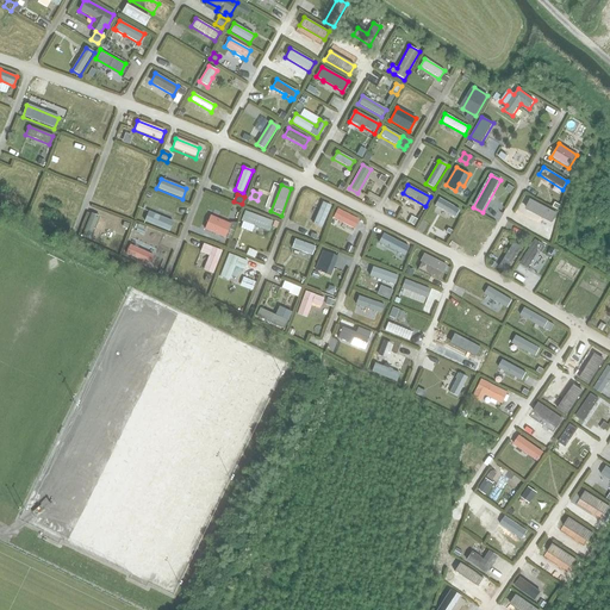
[(456,218),(461,211),(440,199),(435,206),(456,218)]
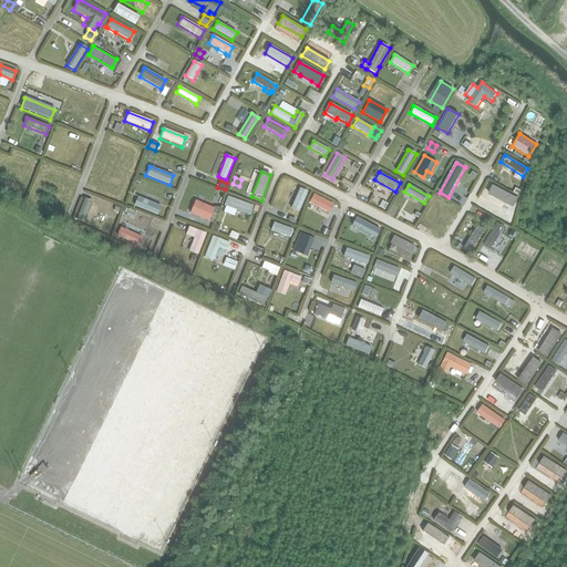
[(494,186),(490,194),(513,206),(516,198),(494,186)]
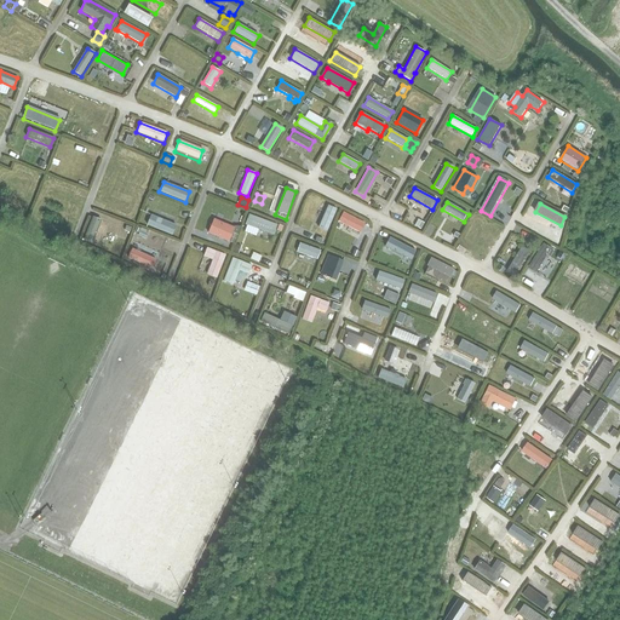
[(337,210),(327,206),(317,228),(327,233),(337,210)]
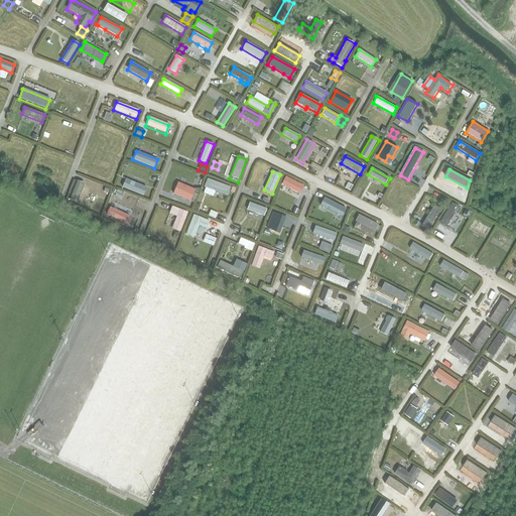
[(281,184),(299,195),(303,186),(285,176),(281,184)]
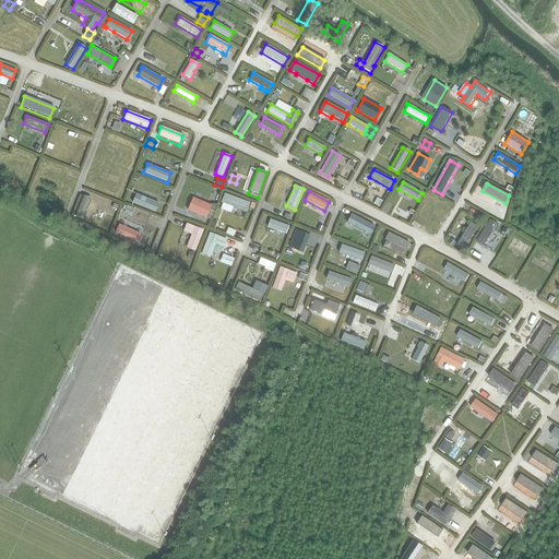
[(131,203),(155,213),(158,203),(135,193),(131,203)]
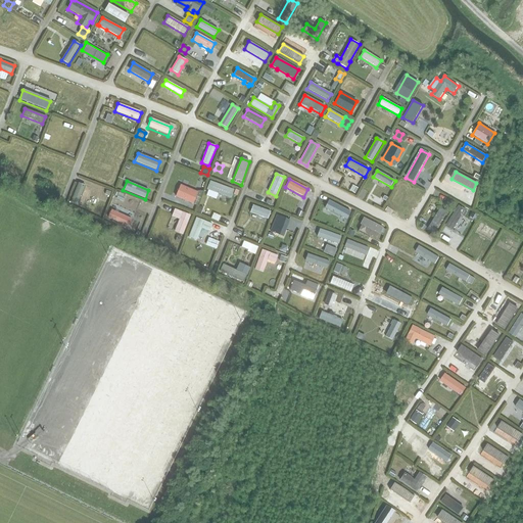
[(206,190),(230,198),(234,190),(209,181),(206,190)]
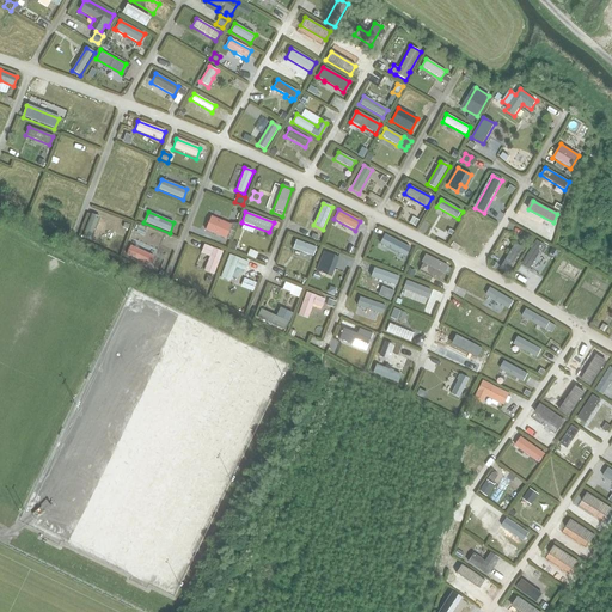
[(99,218),(91,214),(81,238),(91,240),(99,218)]
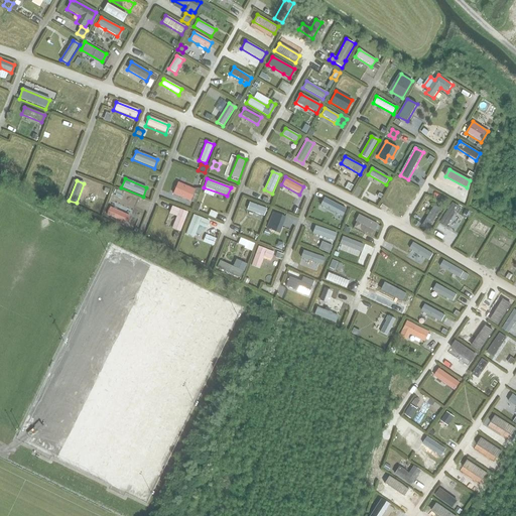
[(196,189),(177,181),(172,194),(190,202),(196,189)]
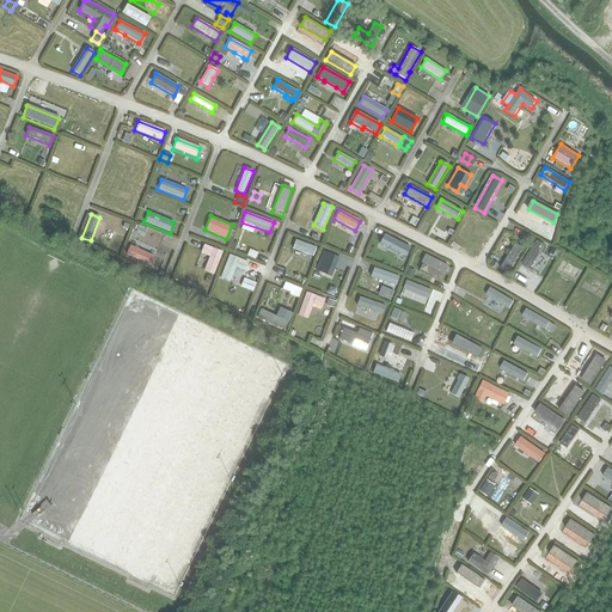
[(412,216),(409,224),(415,227),(418,220),(412,216)]
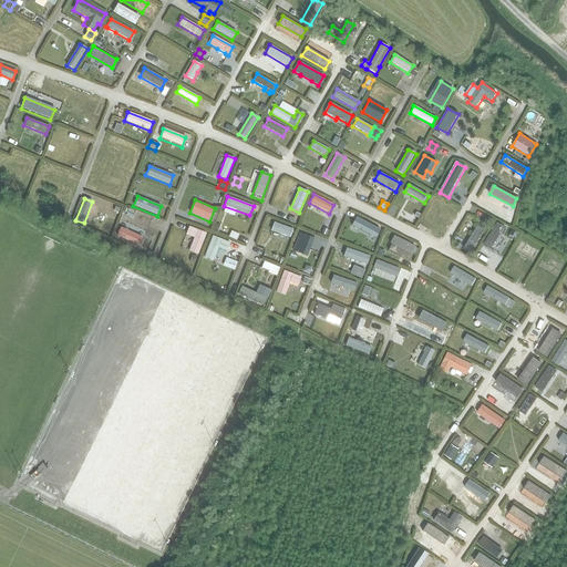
[(380,230),(357,218),(353,226),(375,238),(380,230)]
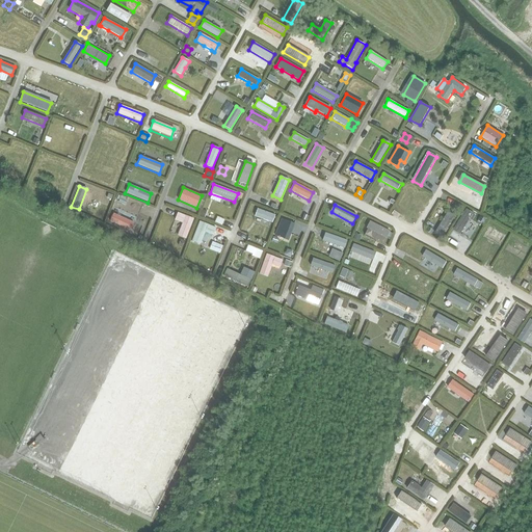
[(257,209),(254,216),(271,223),(274,215),(257,209)]
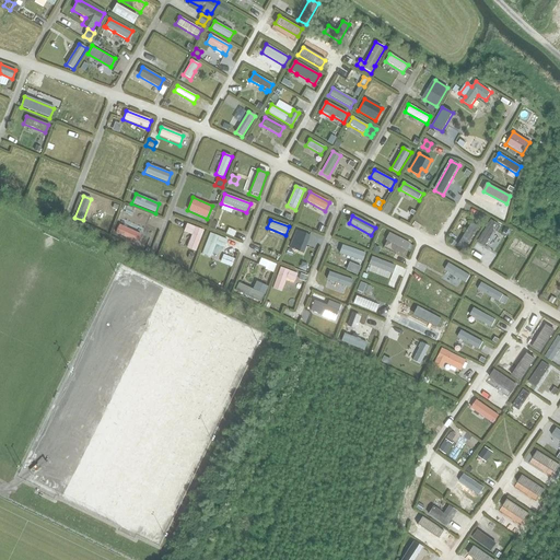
[(494,232),(497,233),(500,228),(498,226),(499,224),(491,220),(477,243),(483,247),(494,232)]
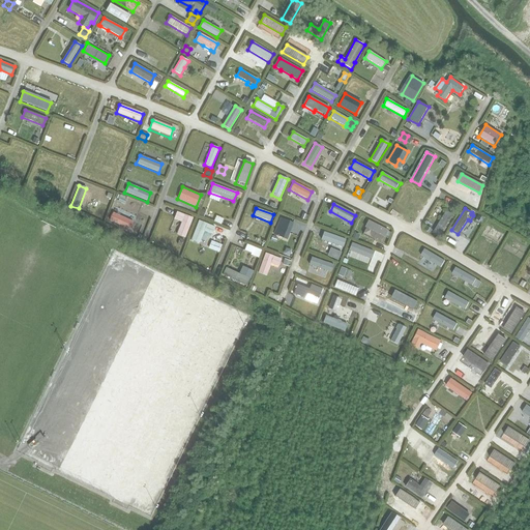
[(185,238),(194,218),(177,211),(174,219),(181,223),(176,235),(185,238)]
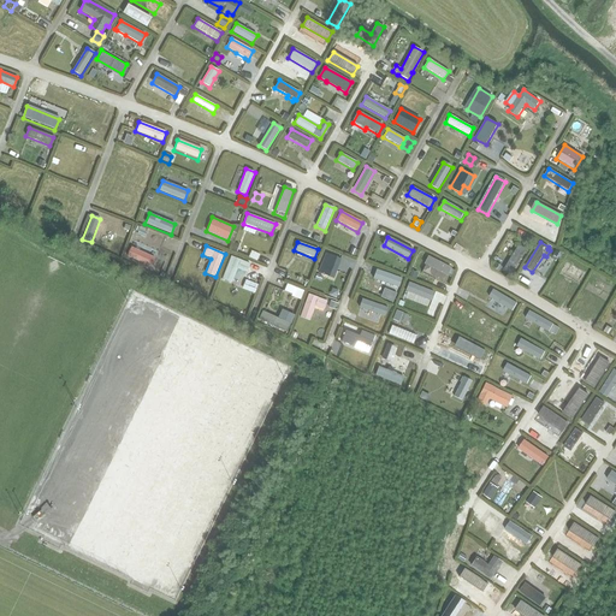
[(527,250),(519,246),(503,271),(511,276),(527,250)]
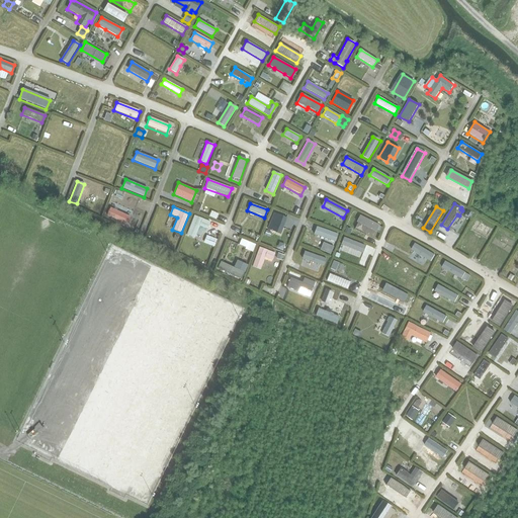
[(106,216),(126,225),(130,218),(109,208),(106,216)]
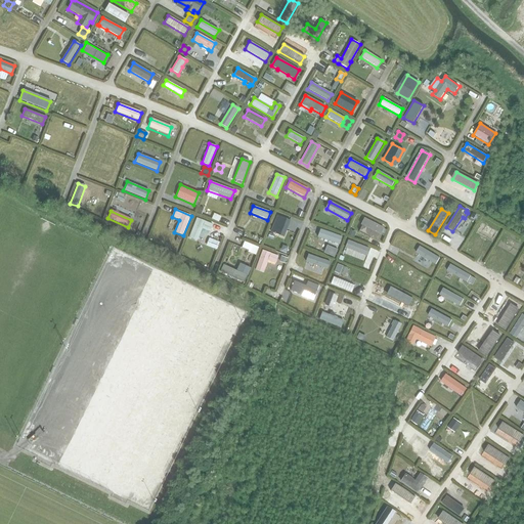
[(286,230),(290,220),(277,215),(271,232),(279,235),(282,229),(286,230)]
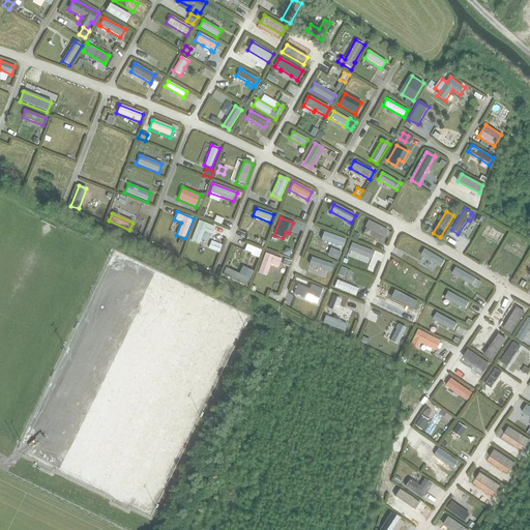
[(487,217),(464,257),(487,270),(510,232),(487,217)]
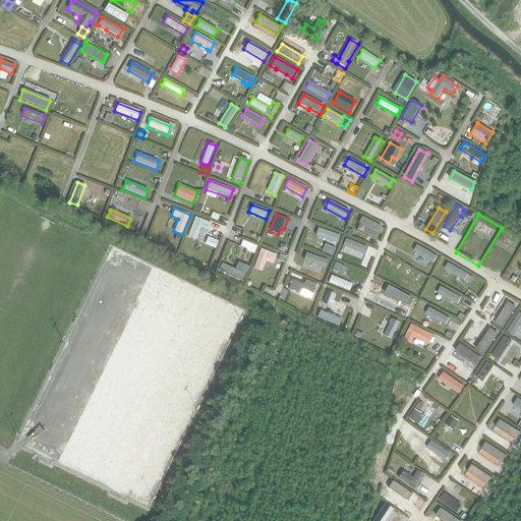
[(195,217),(187,236),(195,240),(200,228),(209,231),(212,223),(195,217)]
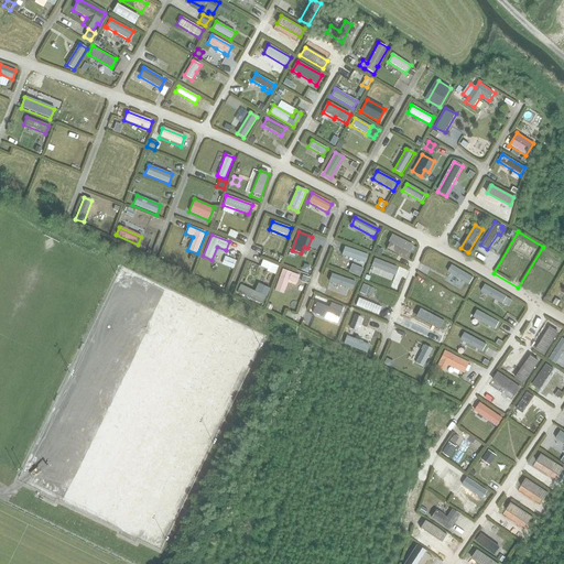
[(388,242),(410,253),(413,246),(392,235),(388,242)]
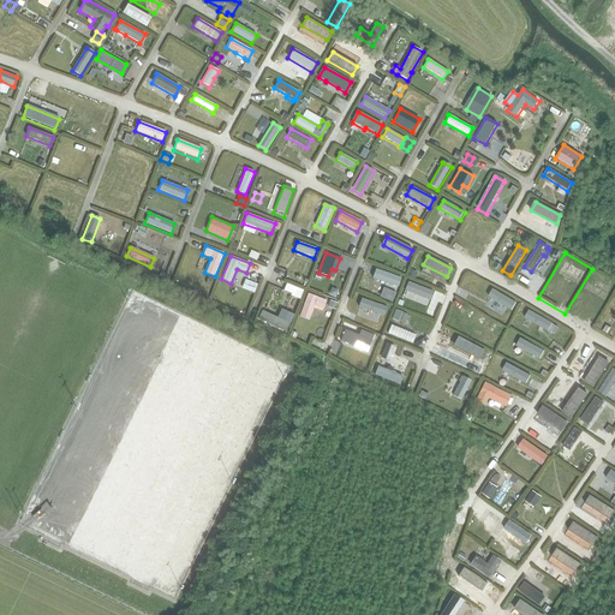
[(375,268),(371,278),(396,287),(400,279),(375,268)]
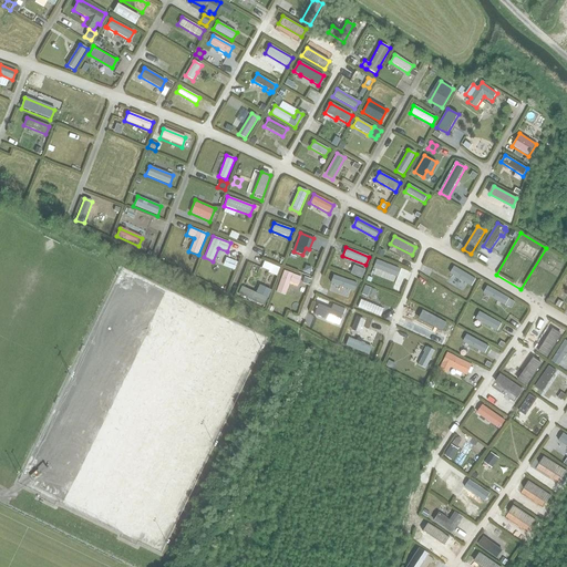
[(375,260),(373,268),(395,277),(399,269),(375,260)]
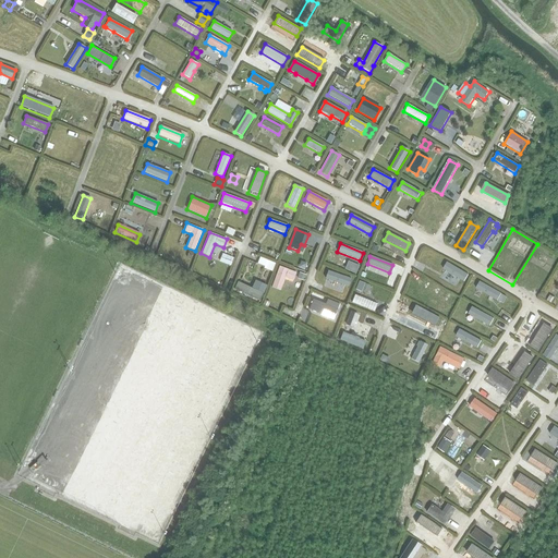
[(259,258),(257,264),(265,267),(264,269),(273,273),(276,265),(259,258)]
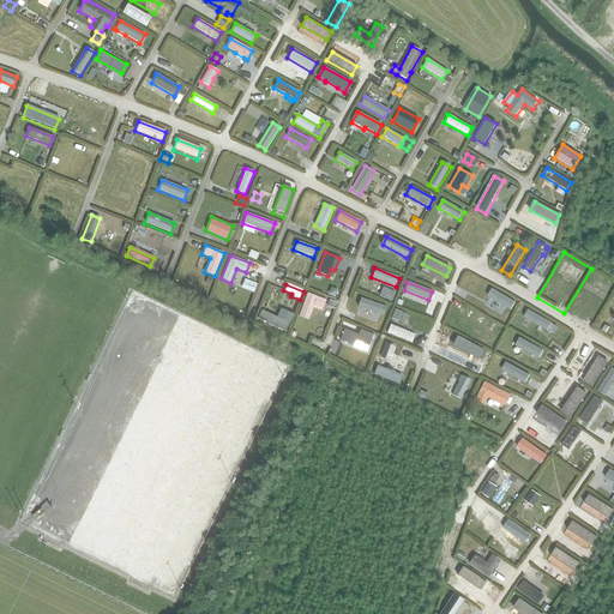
[(395,294),(383,289),(379,298),(391,302),(395,294)]
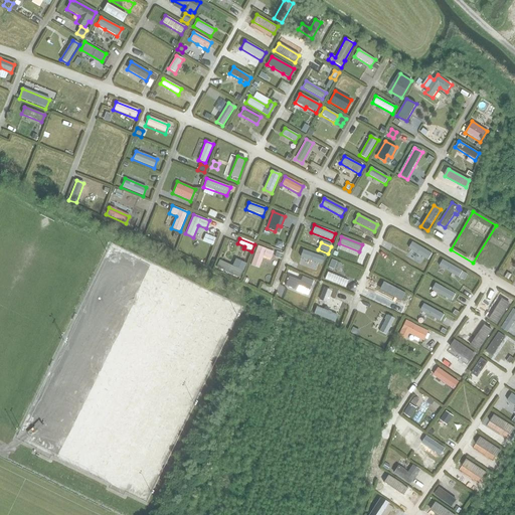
[(432,253),(413,242),(409,249),(427,261),(432,253)]
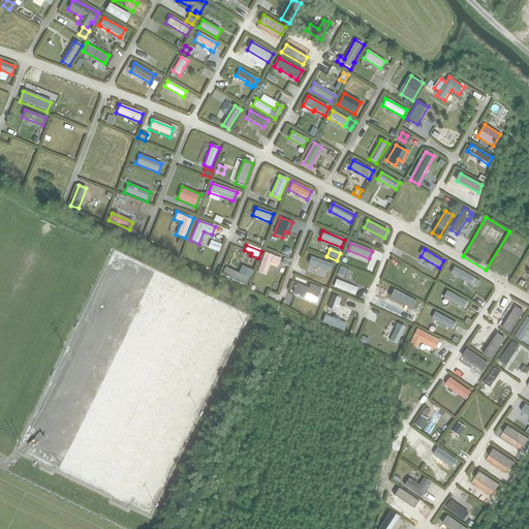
[(265,252),(257,273),(266,276),(271,263),(278,267),(281,258),(265,252)]
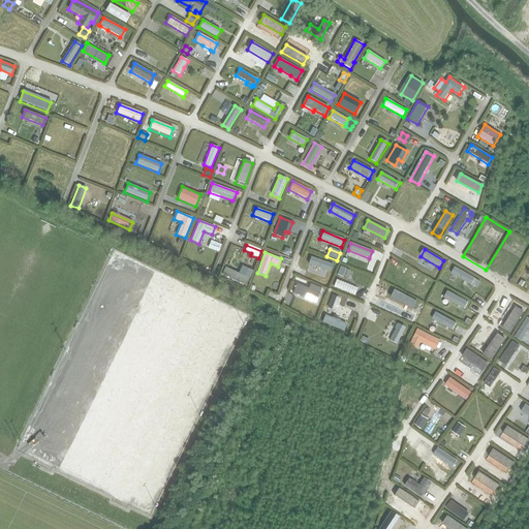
[(333,265),(311,257),(309,265),(330,272),(333,265)]
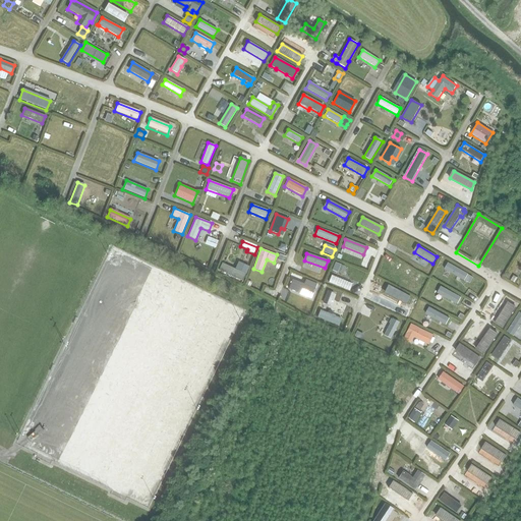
[(284,263),(286,256),(280,254),(277,261),(284,263)]
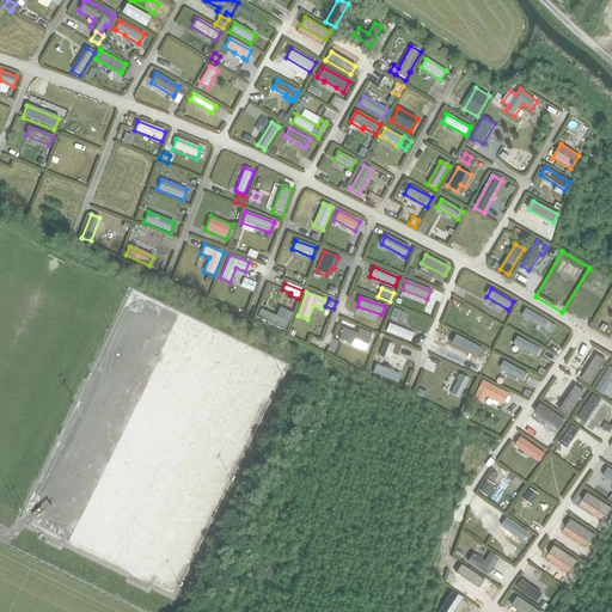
[(611,319),(611,301),(597,326),(605,331),(611,319)]
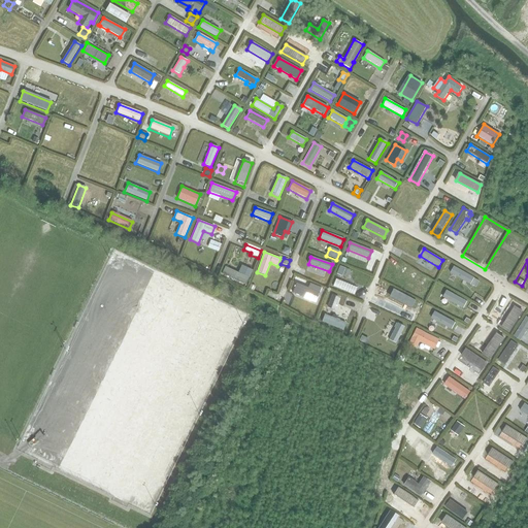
[(221,274),(245,286),(249,277),(253,270),(241,265),(238,273),(225,266),(221,274)]
